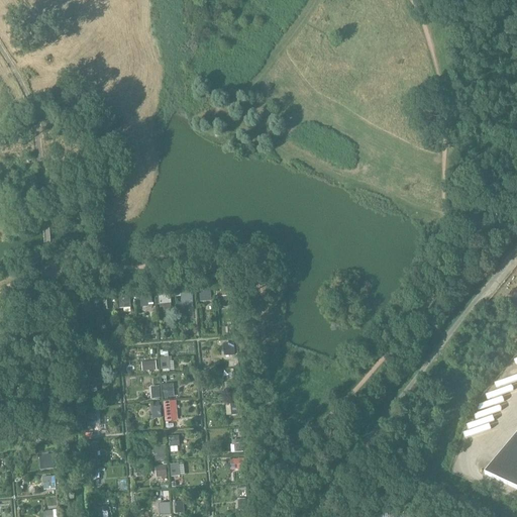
[(203,294),(199,294),(200,302),(204,302),(204,300),(211,299),(210,290),(203,290),(203,294)]
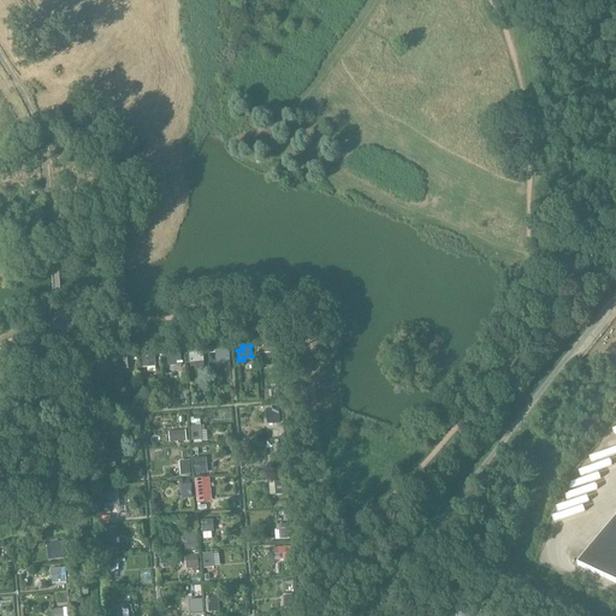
[(229,357),(229,347),(223,347),(223,349),(215,349),(217,361),(220,361),(220,359),(229,357)]
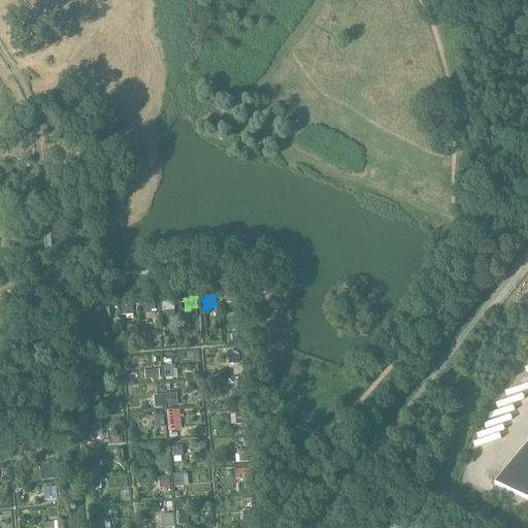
[(225,298),(221,299),(222,307),(233,307),(232,297),(225,297),(225,298)]
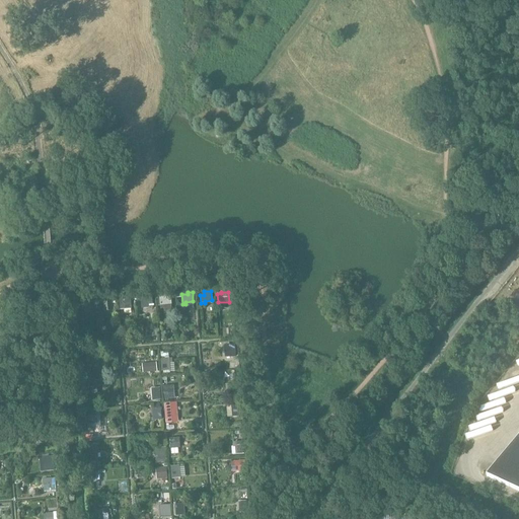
[(171,303),(170,294),(170,293),(161,294),(161,297),(159,297),(160,306),(164,306),(163,303),(171,303)]
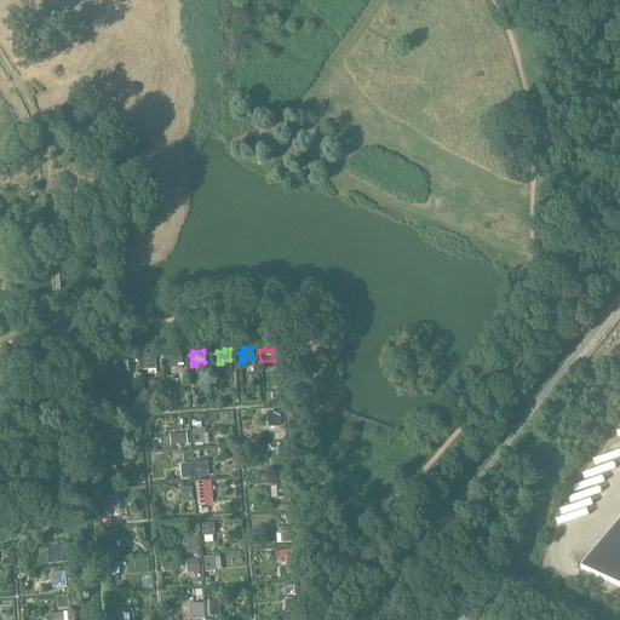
[(173,367),(173,365),(182,365),(182,355),(168,356),(170,367),(173,367)]
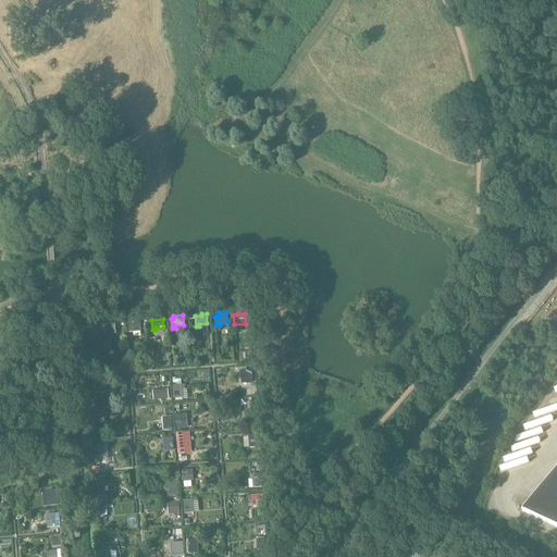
[(140,329),(139,321),(128,322),(128,332),(133,332),(133,330),(140,329)]
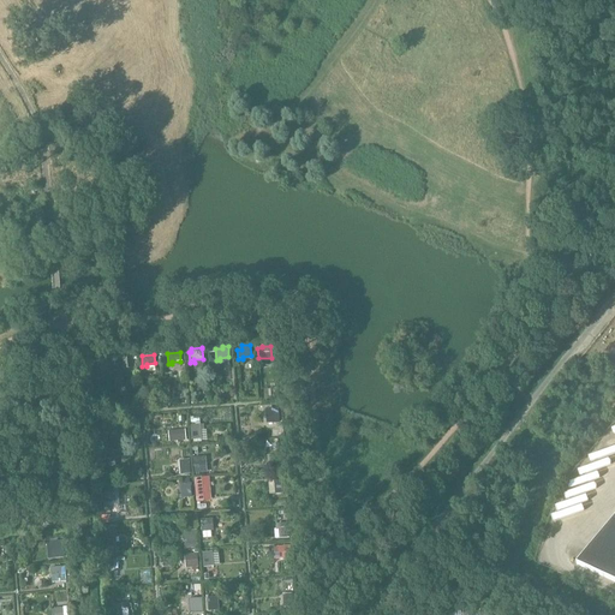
[(94,371),(106,370),(106,358),(94,358),(94,371)]
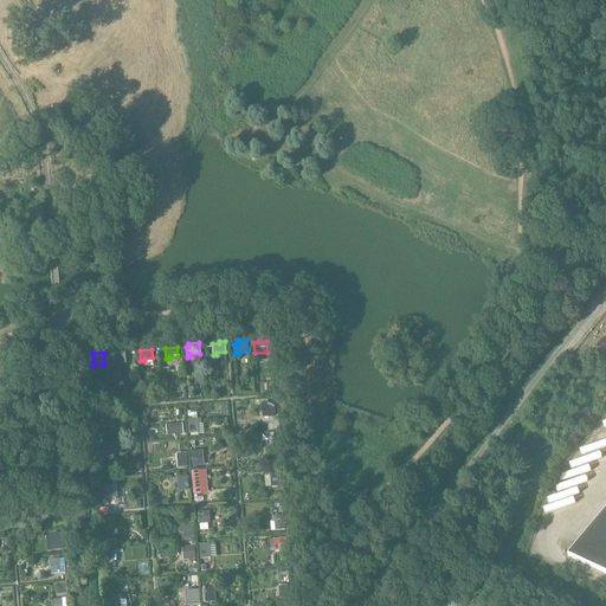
[(130,353),(121,354),(121,363),(130,362),(130,360),(130,353)]
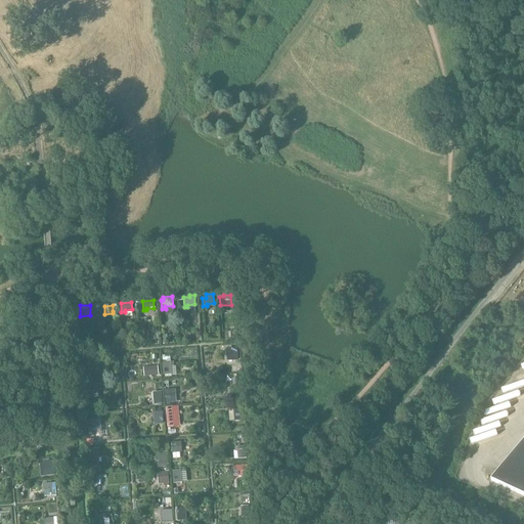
[(237,359),(237,348),(229,349),(229,355),(227,355),(228,360),(237,359)]
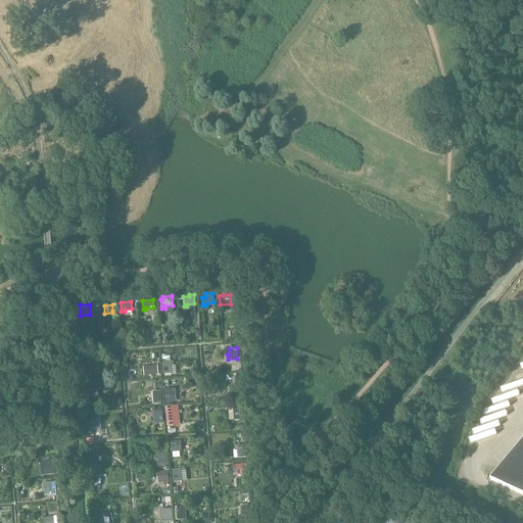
[(171,366),(173,366),(173,362),(162,363),(163,374),(171,373),(171,366)]
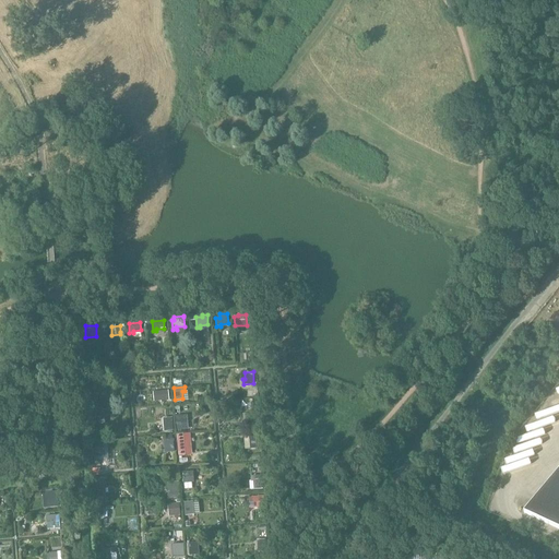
[(168,391),(154,392),(155,401),(169,400),(168,391)]
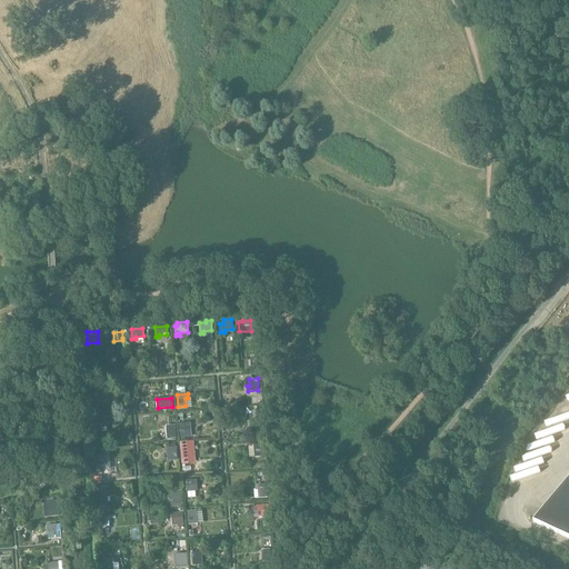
[(99,412),(98,400),(90,401),(91,413),(99,412)]
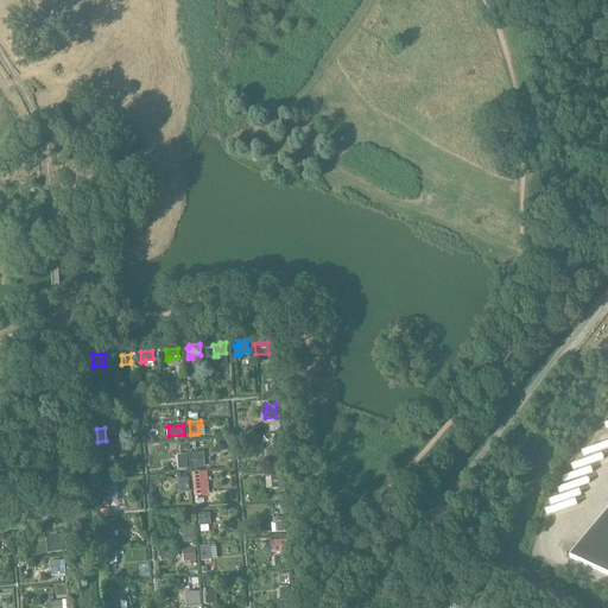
[(109,464),(108,450),(100,451),(101,464),(109,464)]
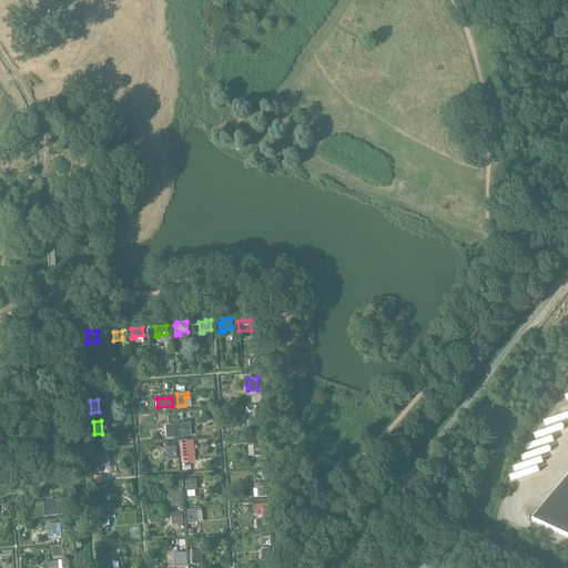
[(262,433),(262,421),(250,422),(250,426),(252,425),(253,433),(262,433)]
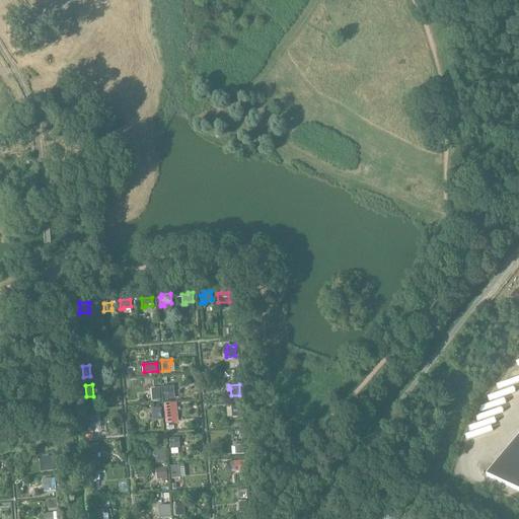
[(173,385),(163,386),(164,399),(174,398),(173,385)]
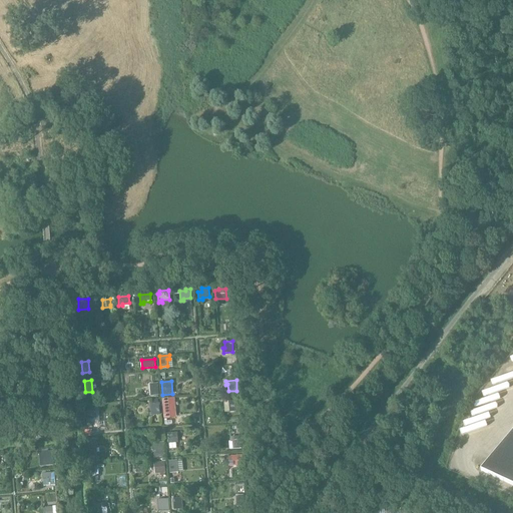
[(158,395),(157,384),(149,385),(151,396),(158,395)]
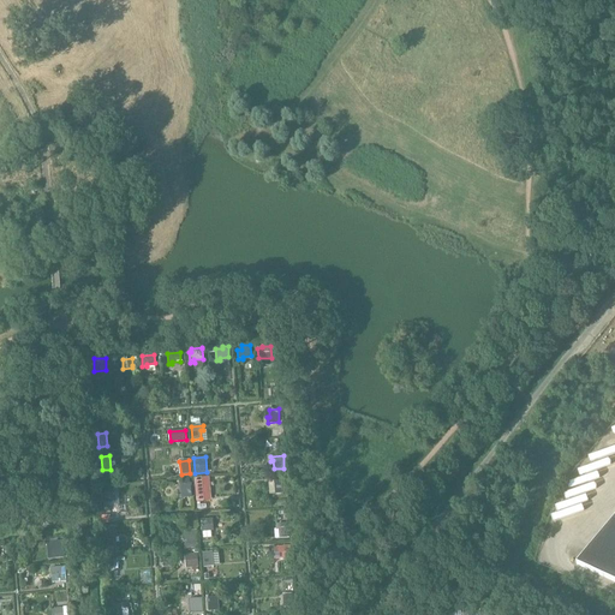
[(284,478),(274,479),(276,494),(285,493),(284,478)]
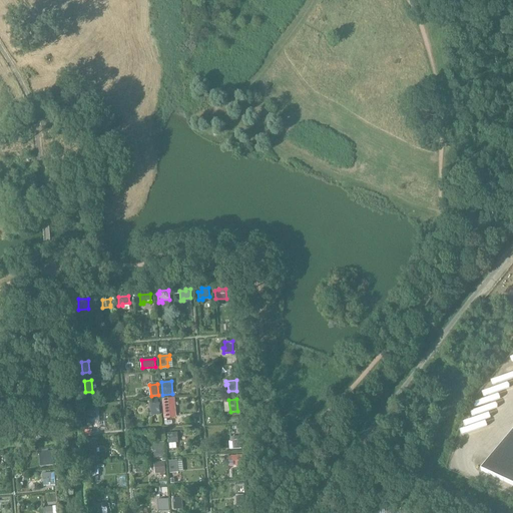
[(162,403),(164,415),(174,413),(173,409),(171,409),(170,402),(162,403)]
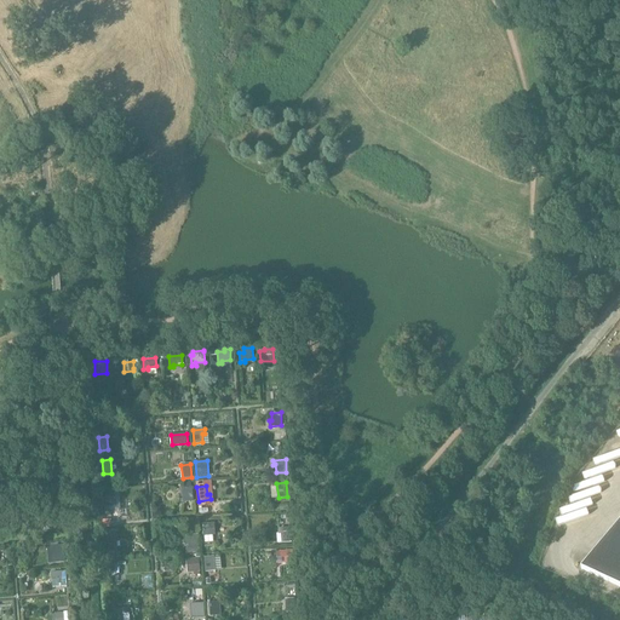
[(181,489),(181,493),(183,493),(184,501),(193,501),(190,488),(181,489)]
